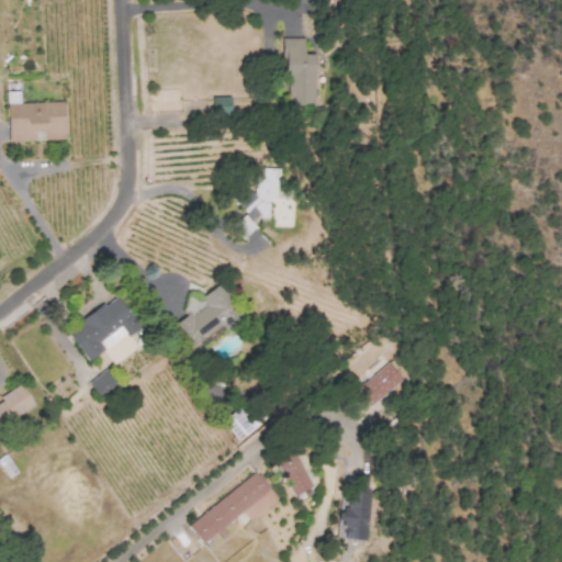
[(314,54),(303,54),(303,37),(283,38),(284,105),(314,105),(314,54)]
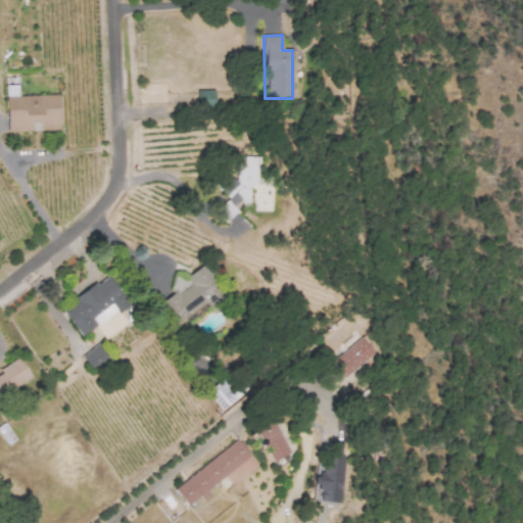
[(57,94),(18,96),(17,86),(4,86),(6,132),(58,130),(57,94)]
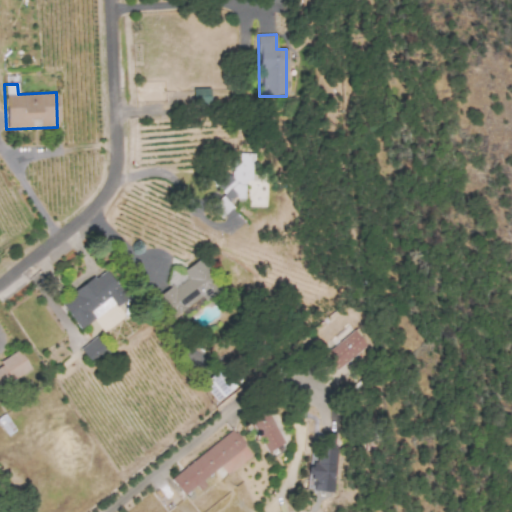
[(192,89),(192,105),(209,104),(209,88),(192,89)]
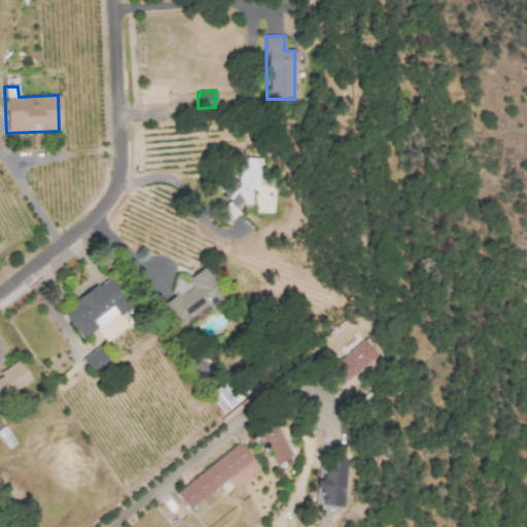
[(237,165),(236,199),(239,199),(239,204),(252,204),(252,188),(260,189),(261,159),(247,157),(246,166),(237,165)]
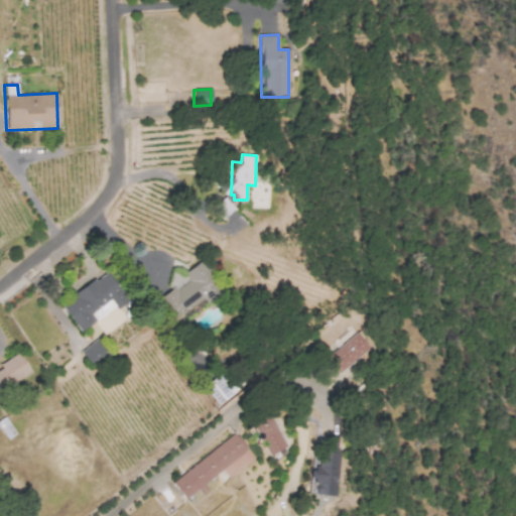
[(174,320),(217,289),(198,263),(171,281),(173,282),(167,286),(170,289),(157,298),(174,320)]
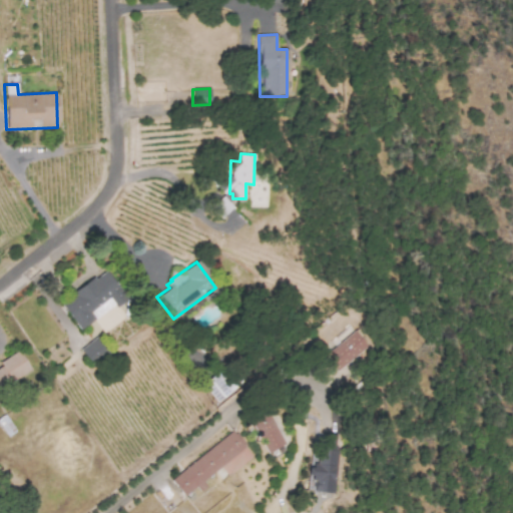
[(59,302),(78,330),(95,318),(91,312),(121,292),(106,271),(59,302)]
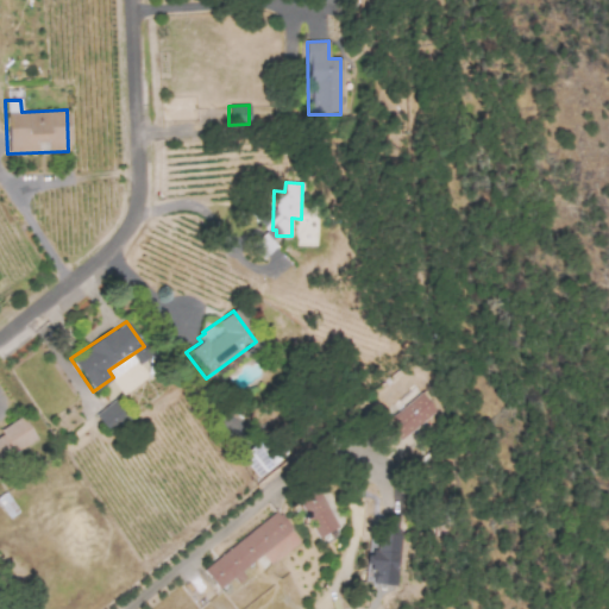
[(399,440),(435,410),(421,393),(384,421),(399,440)]
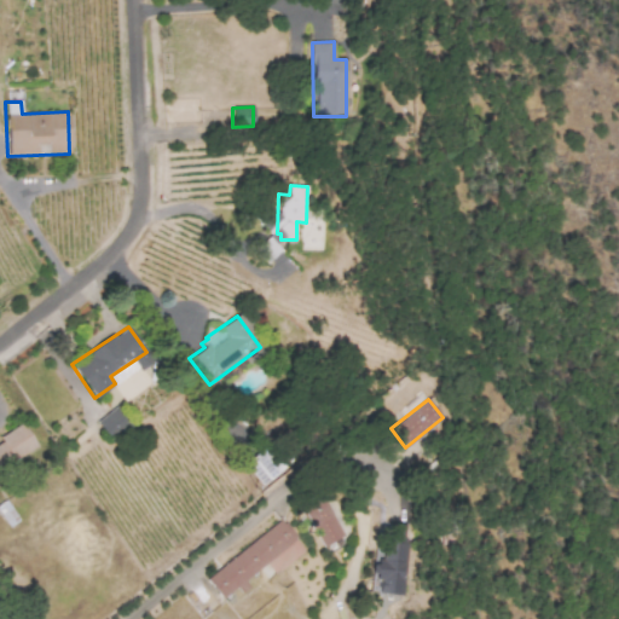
[(129,427),(116,406),(94,421),(108,440),(129,427)]
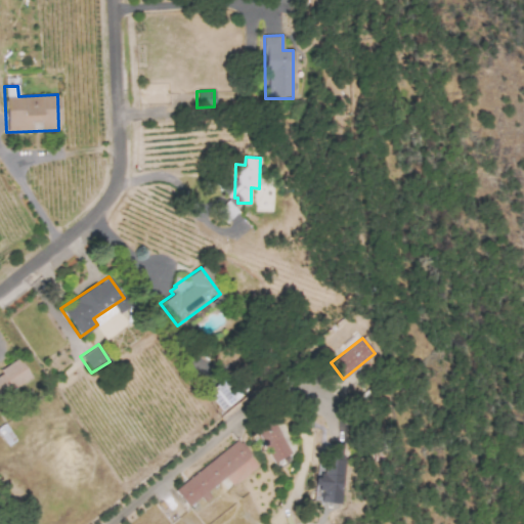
[(0,367),(0,375),(0,376),(0,375),(0,396),(31,380),(19,358),(0,367)]
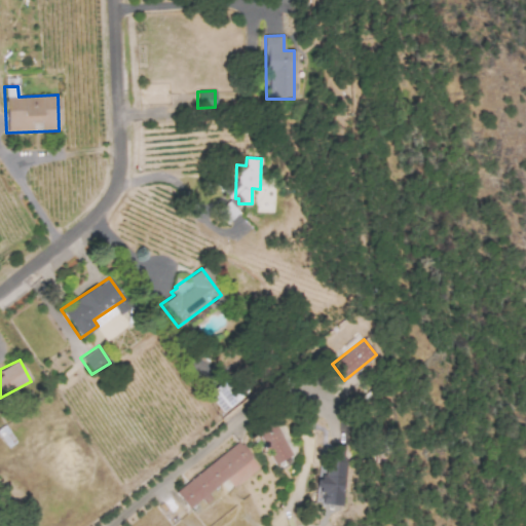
[(207,395),(223,412),(239,398),(223,379),(207,395)]
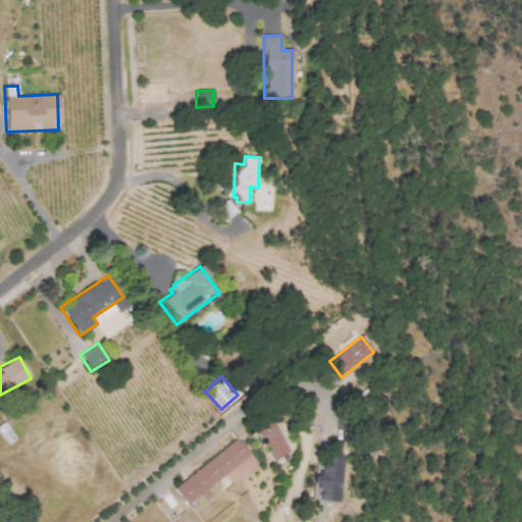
[(290,452),(271,418),(253,428),(272,462),(290,452)]
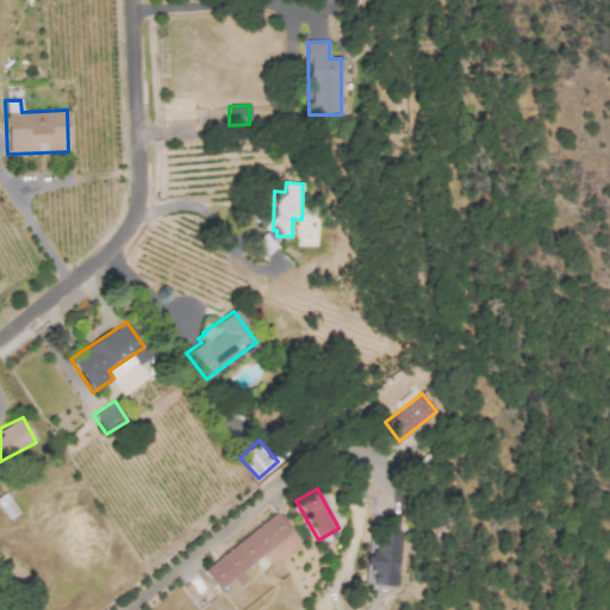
[(201,568),(218,590),(234,579),(263,558),(269,566),(300,543),(277,512),(201,568)]
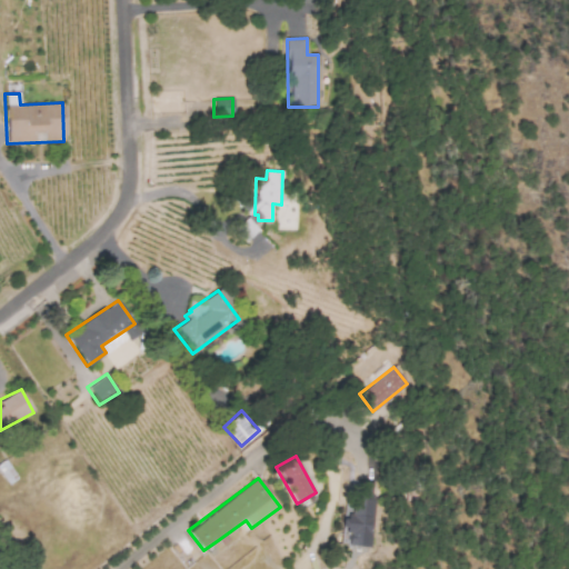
[(340,545),(372,546),(373,481),(353,481),(352,517),(341,517),(340,545)]
